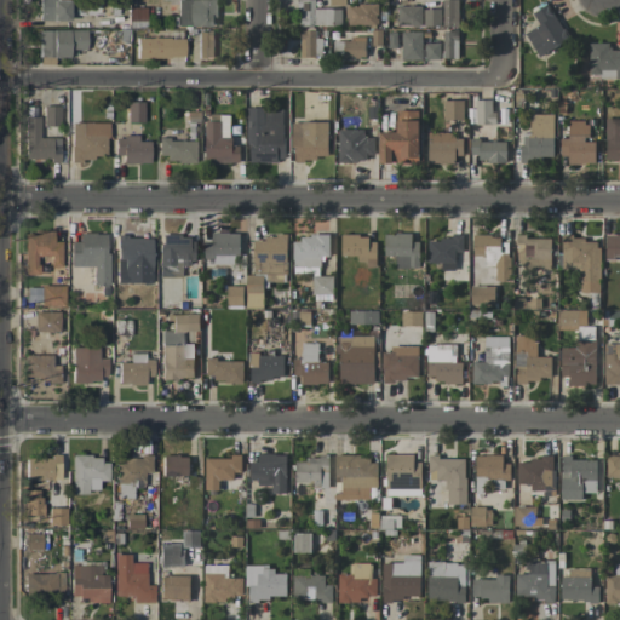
[(39,0),(39,19),(69,21),(69,0),(39,0)]
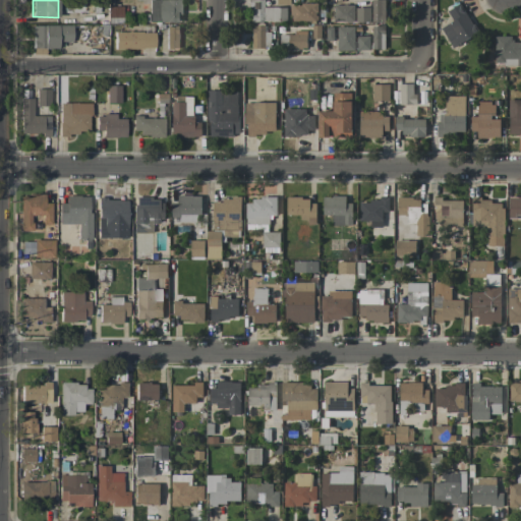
[(150,0),(150,22),(181,22),(181,0),(150,0)]
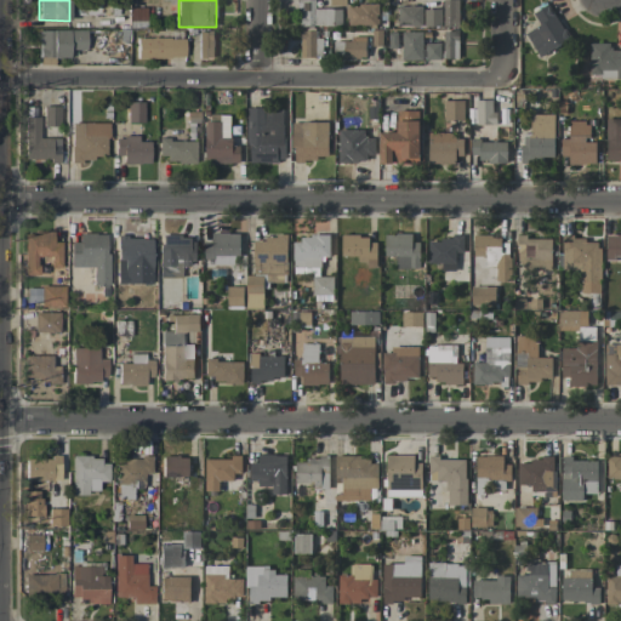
[(342,9),(315,10),(314,0),(297,0),(298,27),(342,26),(342,9)]
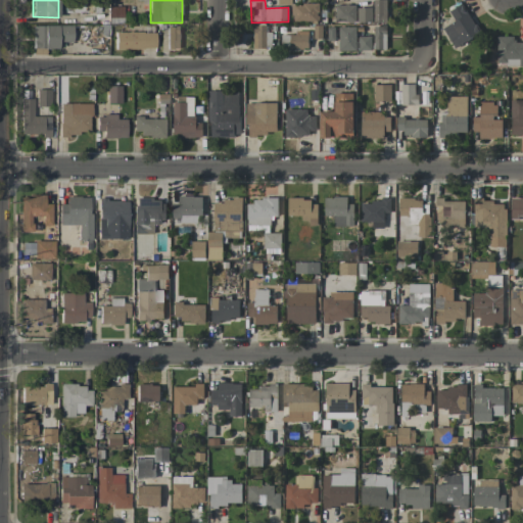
[(386,0),(373,0),(373,7),(358,7),(357,22),(386,24),(386,0)]
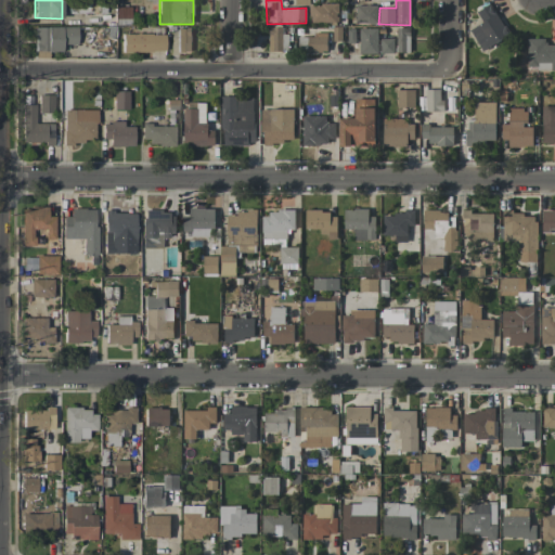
[(470,29),(480,50),(507,37),(492,3),(477,11),(482,24),(470,29)]
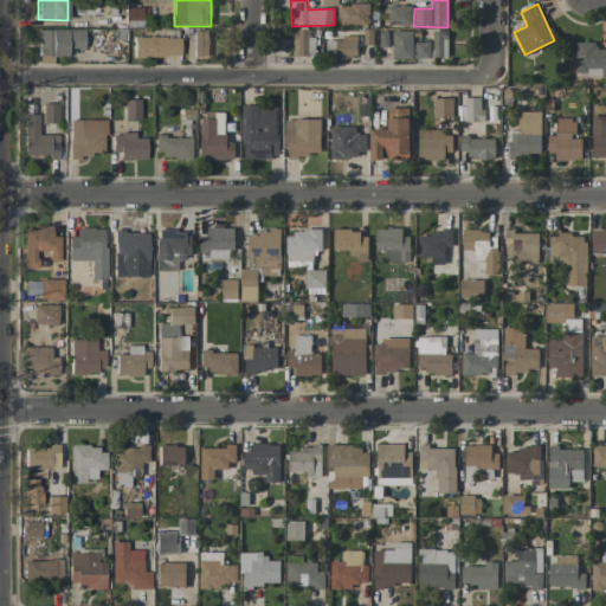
[(368,5),(339,5),(339,25),(368,25),(368,5)]
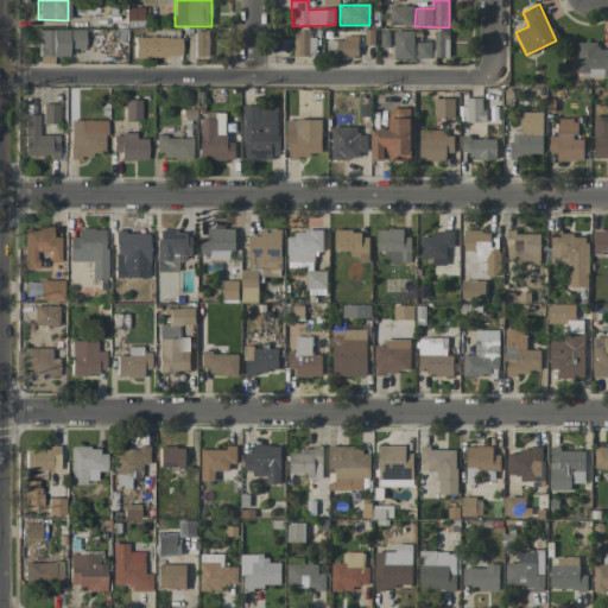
[(413,26),(413,6),(390,6),(390,26),(413,26)]
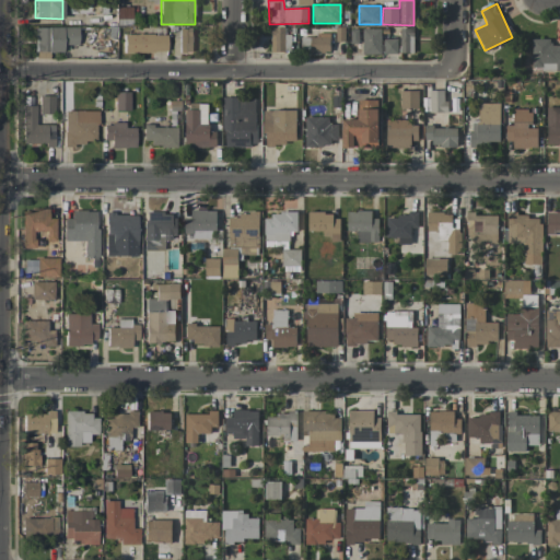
[(130,7),(116,7),(116,20),(130,19),(130,7)]
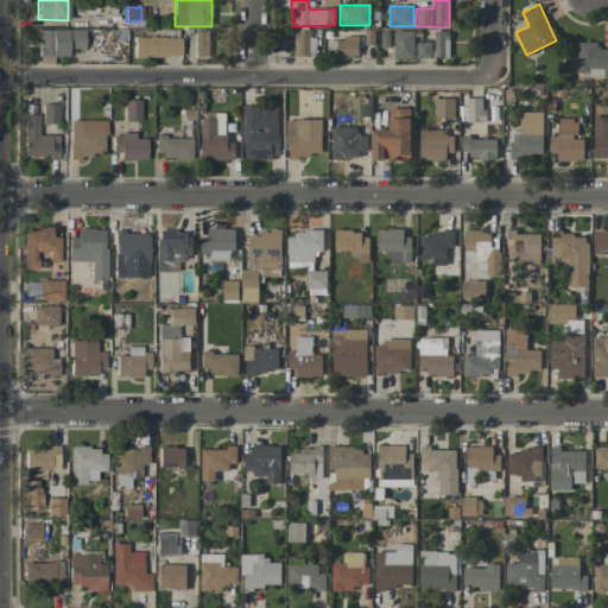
[(84,29),(38,30),(39,64),(54,63),(54,56),(69,56),(68,49),(84,48),(84,29)]
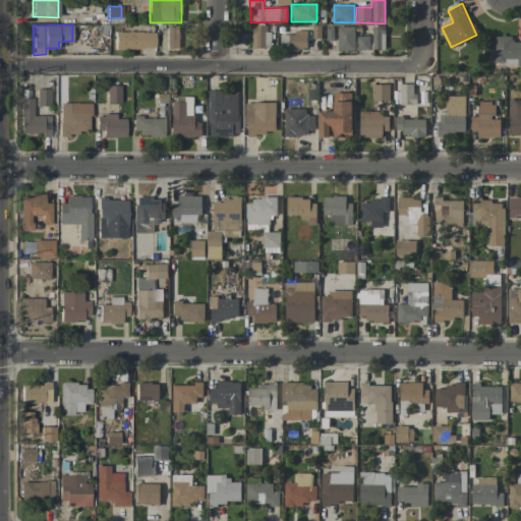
[(252,49),(269,49),(269,25),(251,25),(252,49)]
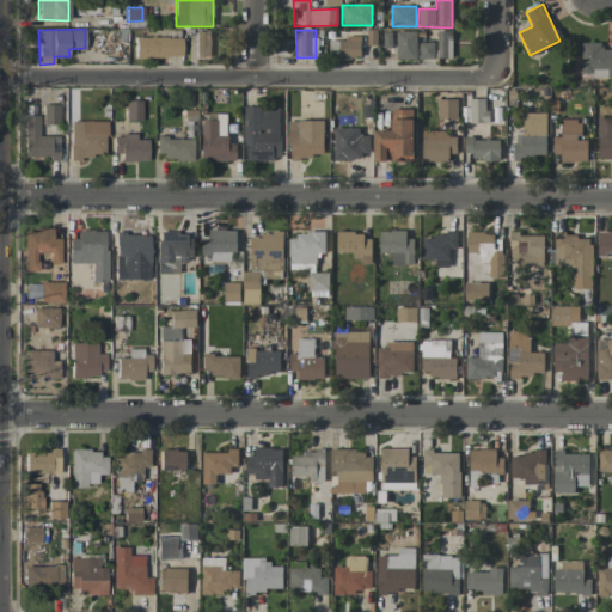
[(210,31),(196,31),(195,57),(209,57),(210,31)]
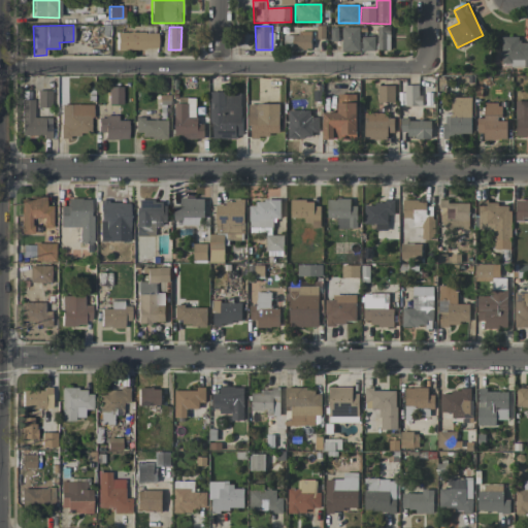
[(390,51),(390,27),(376,27),(377,51),(390,51)]
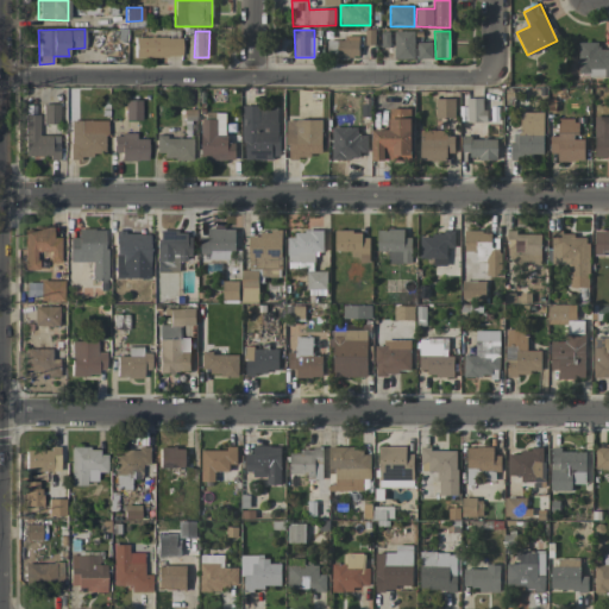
[(432,43),(415,43),(415,32),(394,32),(395,60),(432,58),(432,43)]
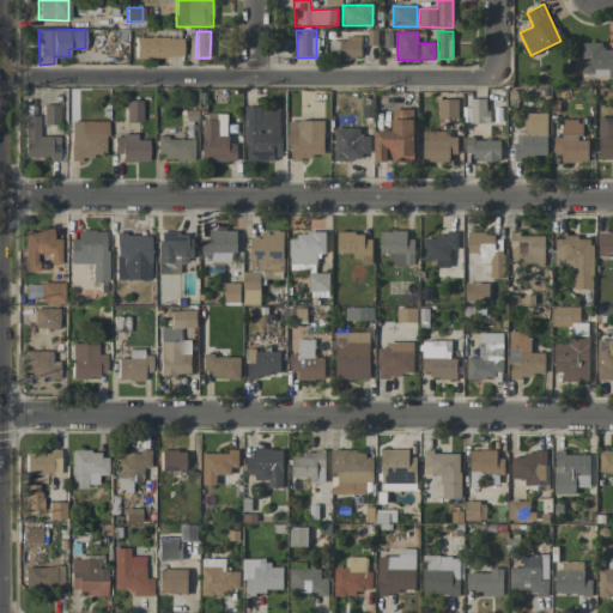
[(182,58),(182,38),(135,37),(135,58),(182,58)]
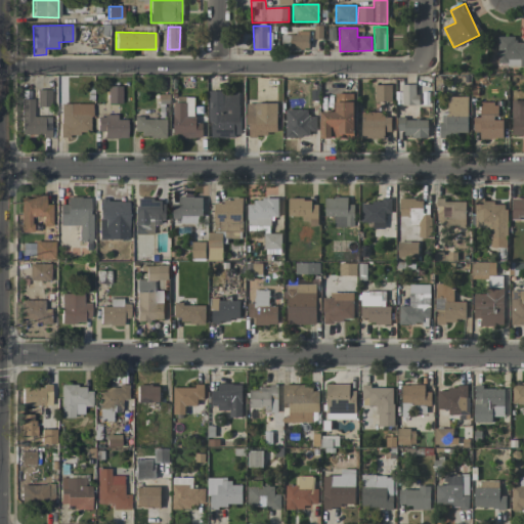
[(309,48),(308,33),(281,34),(281,49),(309,48)]
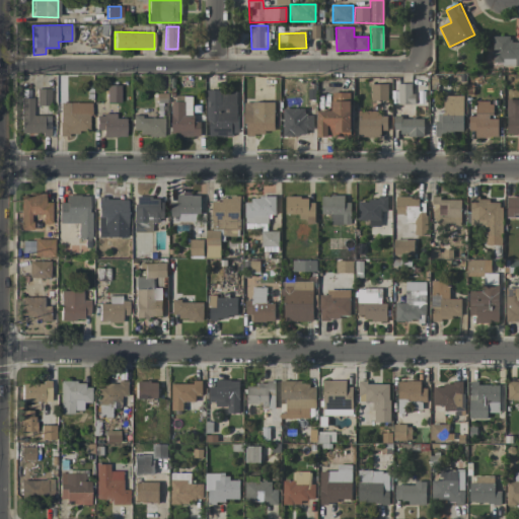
[(518,42),(510,43),(509,36),(493,36),(494,67),(518,66),(518,42)]
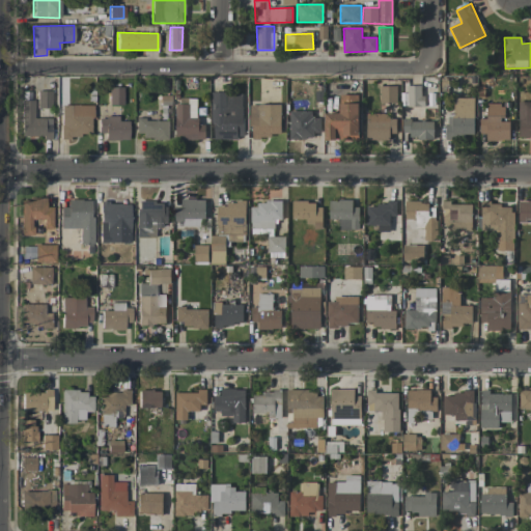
[(396,103),(396,86),(380,86),(380,103),(396,103)]
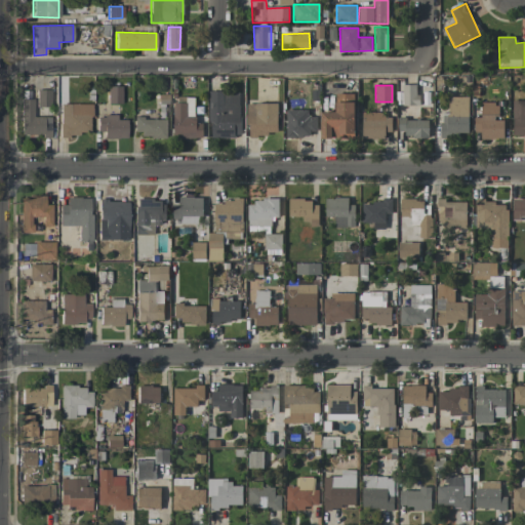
[(402,85),(403,106),(417,106),(417,85),(402,85)]
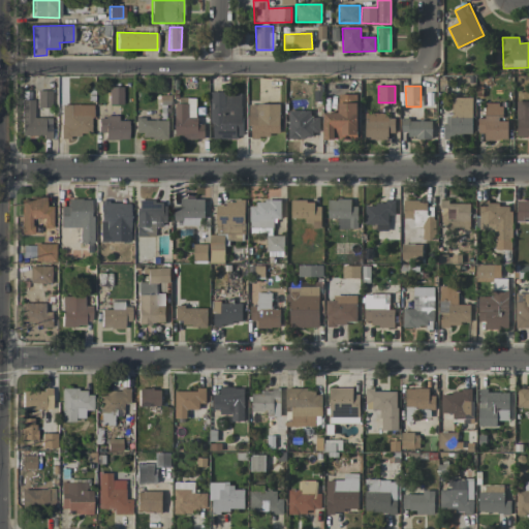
[(122,87),(109,87),(107,104),(122,104),(122,87)]
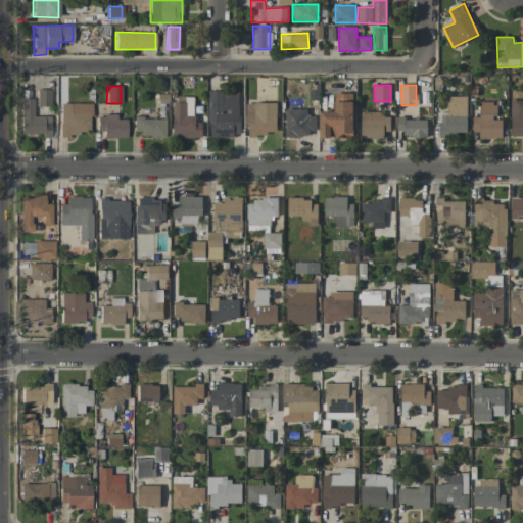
[(50,89),(37,89),(36,106),(50,106),(50,89)]
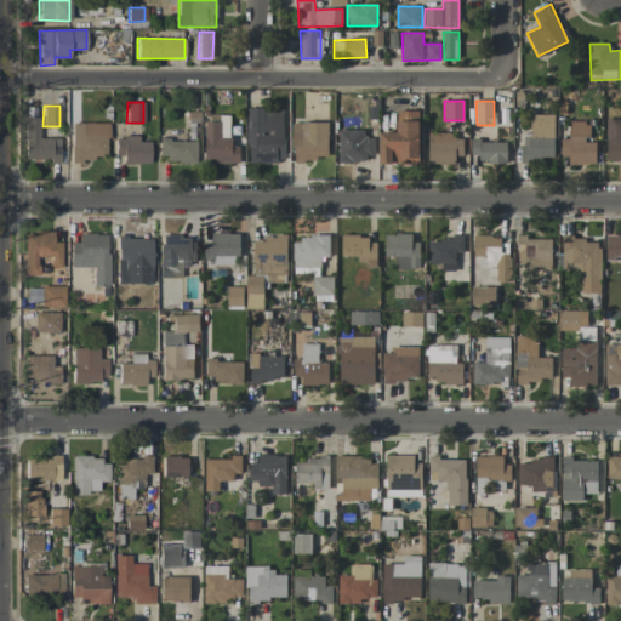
[(284,163),(284,109),(248,108),(248,163),(284,163)]
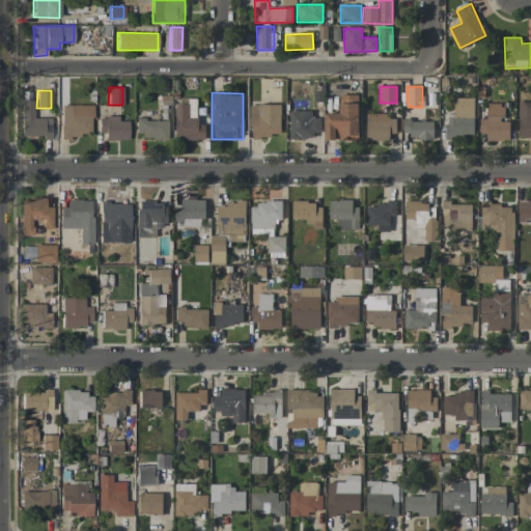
[(358,95),(339,95),(340,113),(325,114),(326,140),(359,140),(358,95)]
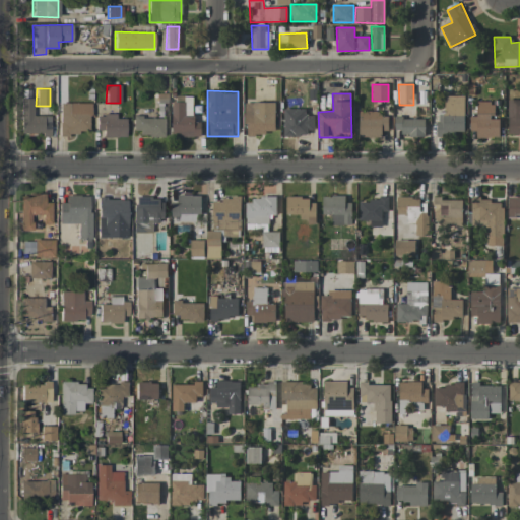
[(464,96),(444,95),(444,112),(437,112),(437,134),(463,135),(464,96)]
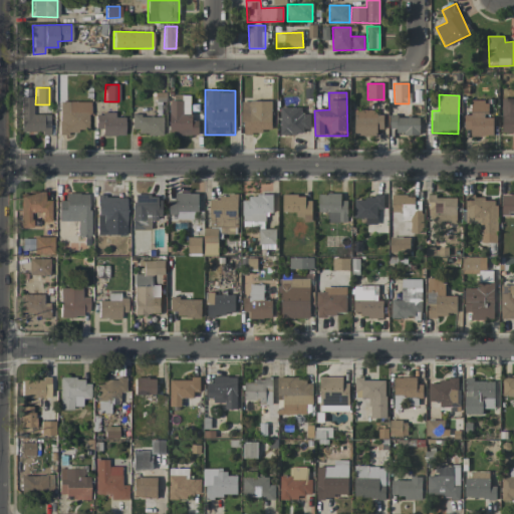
[(49,114),(32,114),(32,96),(20,96),(20,133),(49,133),(49,114)]
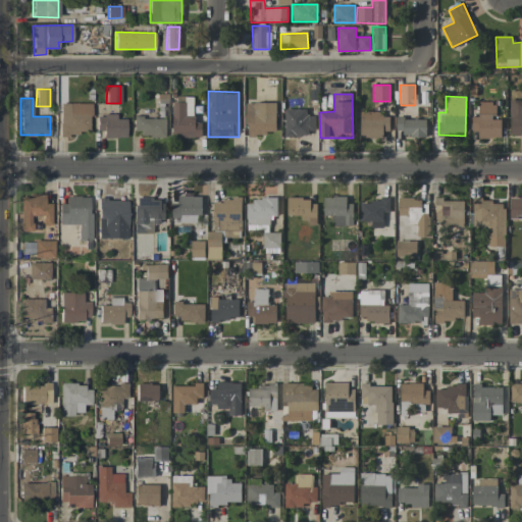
[(521,100),(510,100),(510,136),(521,136),(521,100)]
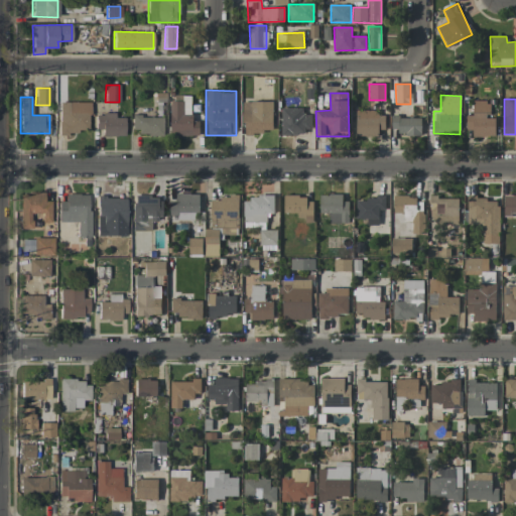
[(272,101),(243,102),(244,133),(273,132),(272,101)]
